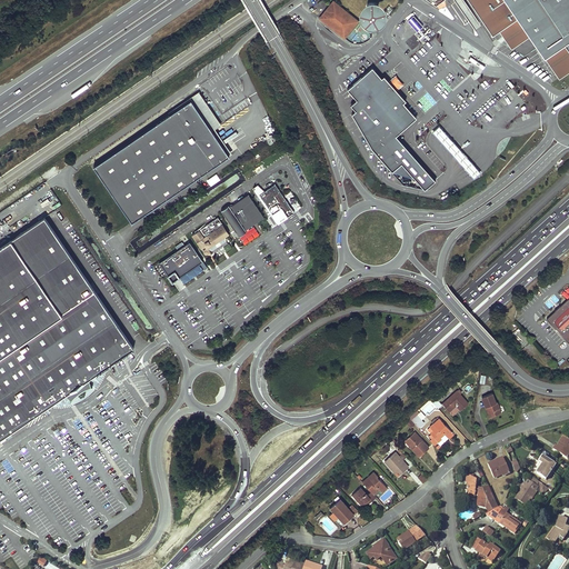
[(358,20),(332,0),(319,18),(343,38),(358,20)]
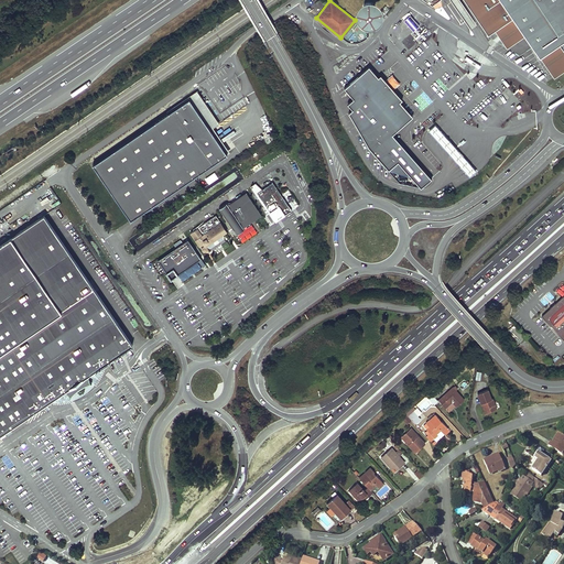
[(563,0),(466,0),(490,34),(495,31),(508,50),(527,38),(540,58),(541,58),(556,79),(563,74),(563,0)]
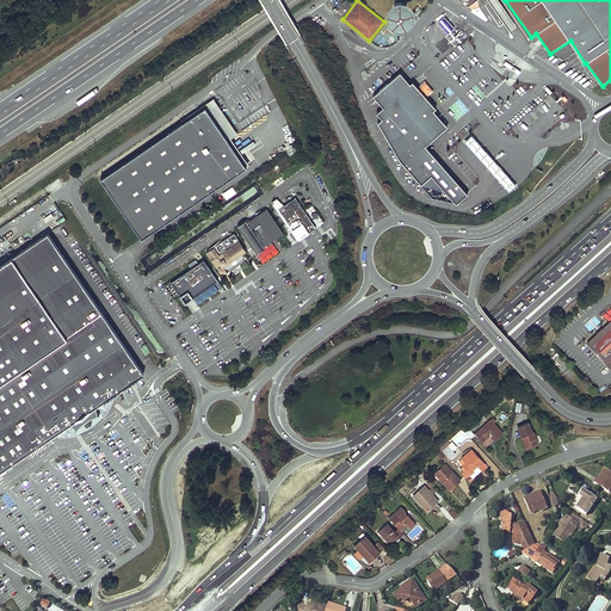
[(394,7),(394,10),(395,11),(397,13),(399,13),(401,13),(403,12),(405,11),(406,8),(406,6),(405,4),(402,2),(400,1),(397,1),(396,2),(394,5),(394,7)]
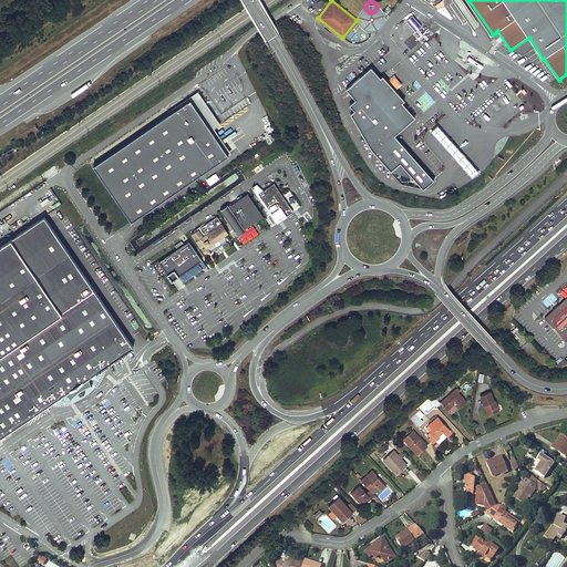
[(421,26),(412,16),(406,20),(415,30),(421,26)]
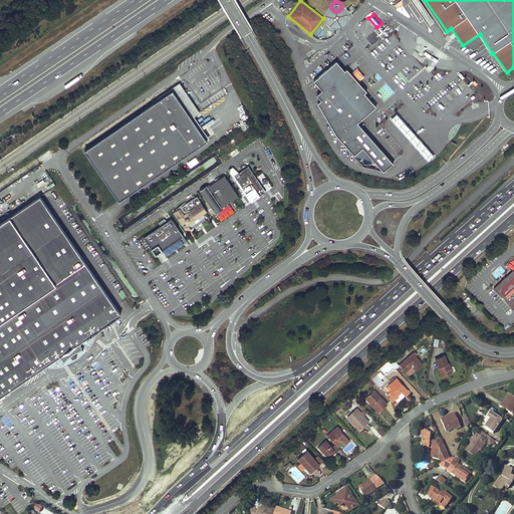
[(383,38),(392,31),(389,27),(380,35),(383,38)]
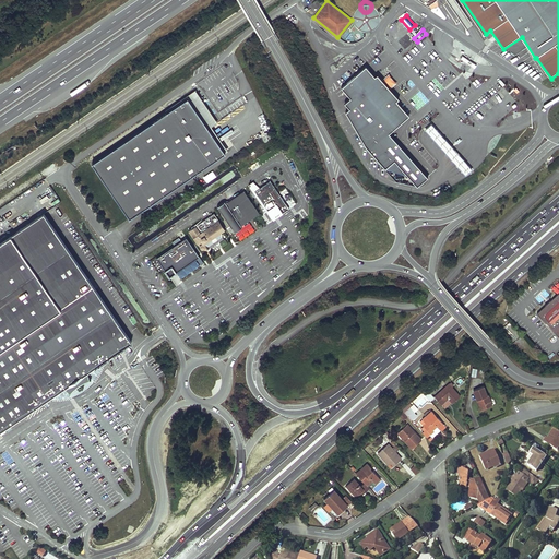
[(375,73),(366,62),(336,86),(345,96),(340,102),(345,108),(343,110),(367,146),(384,167),(393,159),(417,185),(427,177),(387,133),(408,115),(397,102),(400,99),(377,71),(375,73)]
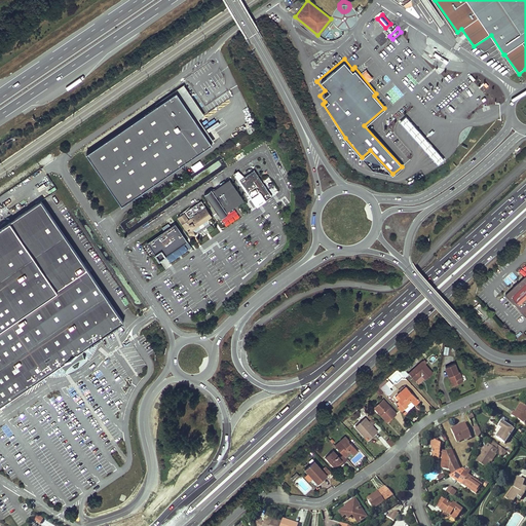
[(204,114),(184,85),(86,155),(121,207),(214,143),(198,119),(204,114)]
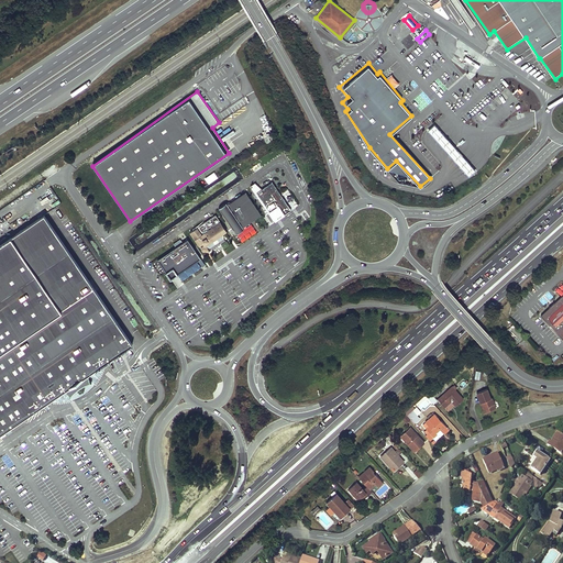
[(474,128),(481,122),(475,116),(468,122),(474,128)]
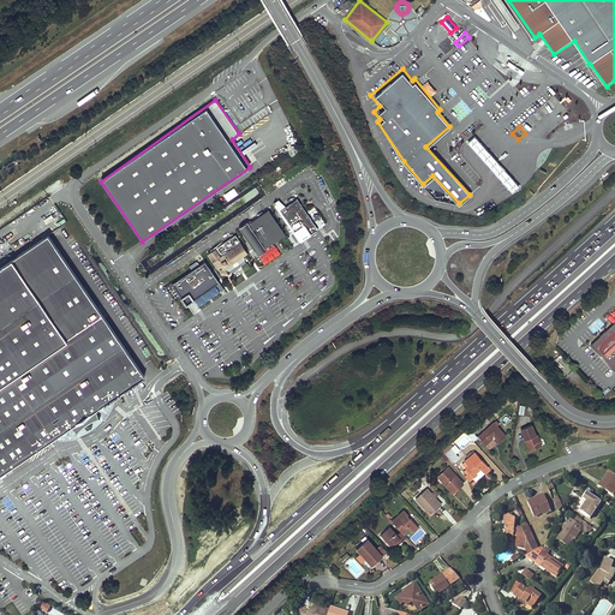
[(469,127),(460,135),(511,192),(520,185),(469,127)]
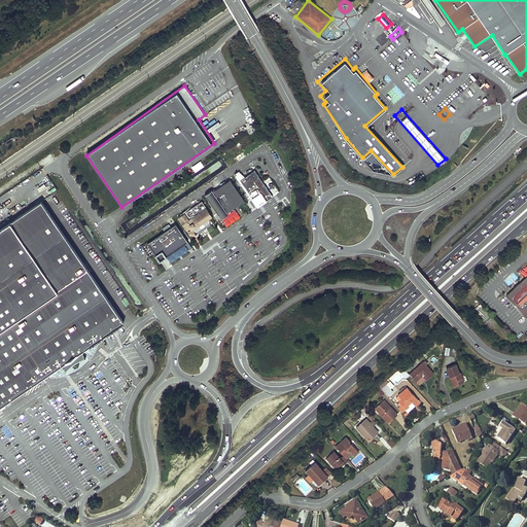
[(271,197),(254,171),(244,177),(239,180),(256,206),(260,203),(260,204),(271,197)]
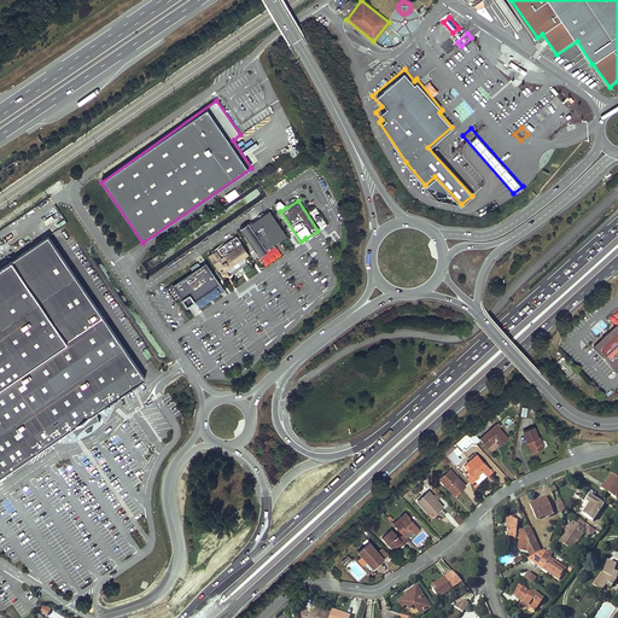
[(272,209),(243,228),(261,257),(270,251),(268,248),(289,234),(272,209)]
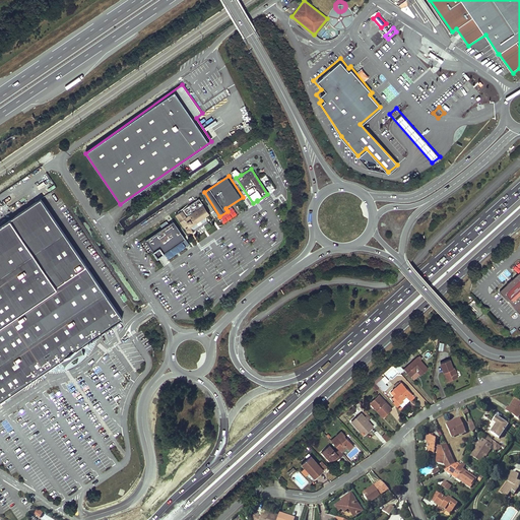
[(200,197),(177,213),(187,229),(188,231),(190,232),(192,231),(193,229),(195,229),(200,236),(213,225),(207,215),(211,212),(200,197)]
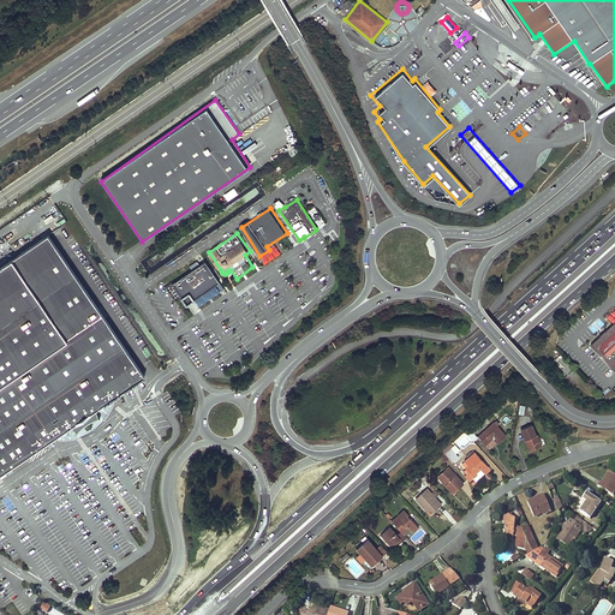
[(144,381),(49,239),(0,272),(0,476),(75,428),(81,433),(84,429),(87,427),(90,425),(94,423),(91,416),(144,381)]
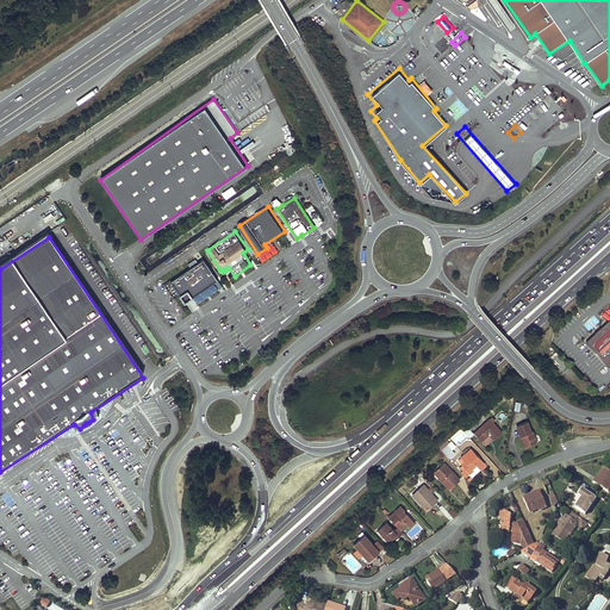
[(203,259),(170,281),(185,303),(218,280),(203,259)]
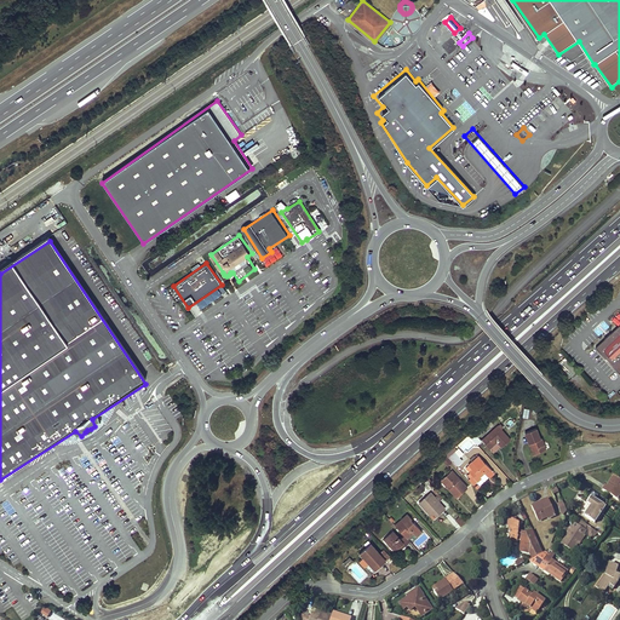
[(619,326),(597,348),(619,372),(619,326)]
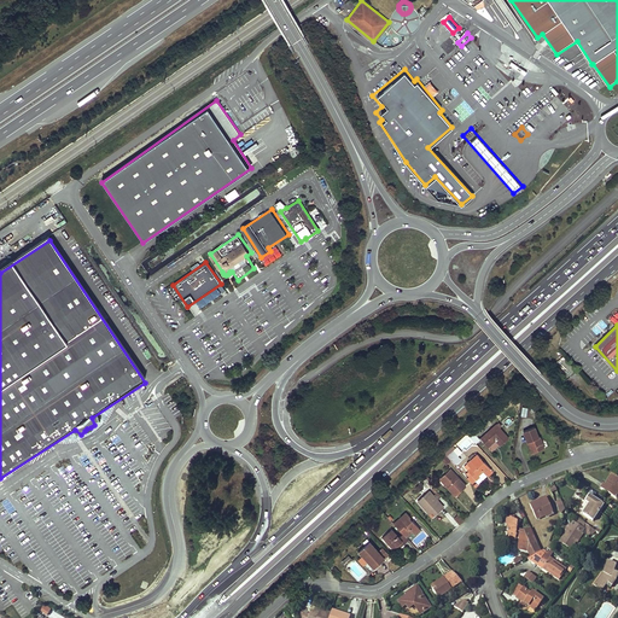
[(500,447),(508,438),(496,425),(481,439),(487,447),(494,439),(500,447)]
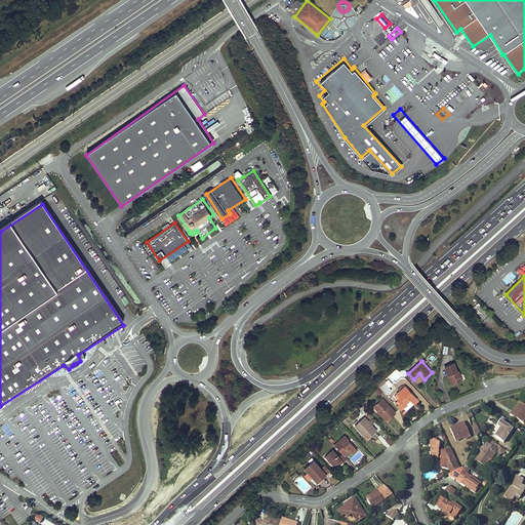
[(449,375),(452,385),(461,381),(458,371),(457,371),(454,363),(444,367),(447,376),(449,375)]
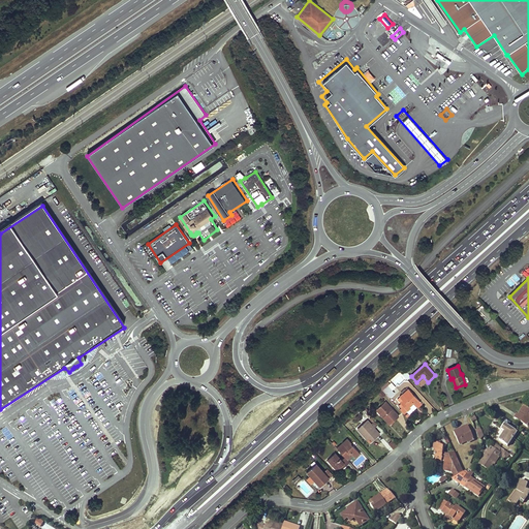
[(389,397),(397,390),(387,380),(380,389),(389,397)]
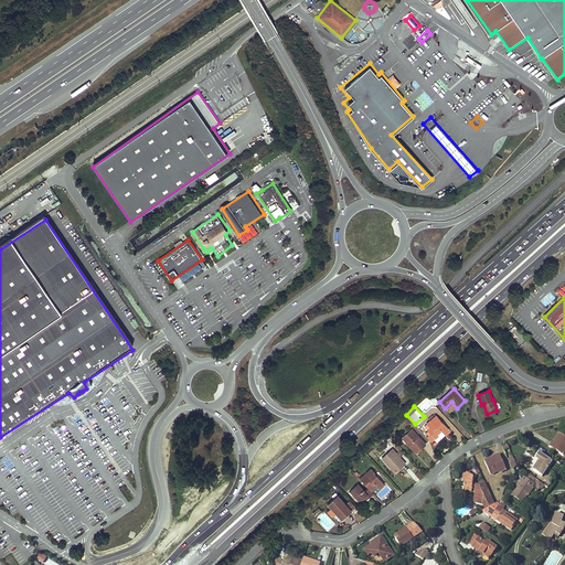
[(427,437),(432,441),(435,439),(438,436),(437,435),(441,430),(445,434),(449,429),(437,416),(427,424),(430,428),(428,430),(430,434),(427,437)]
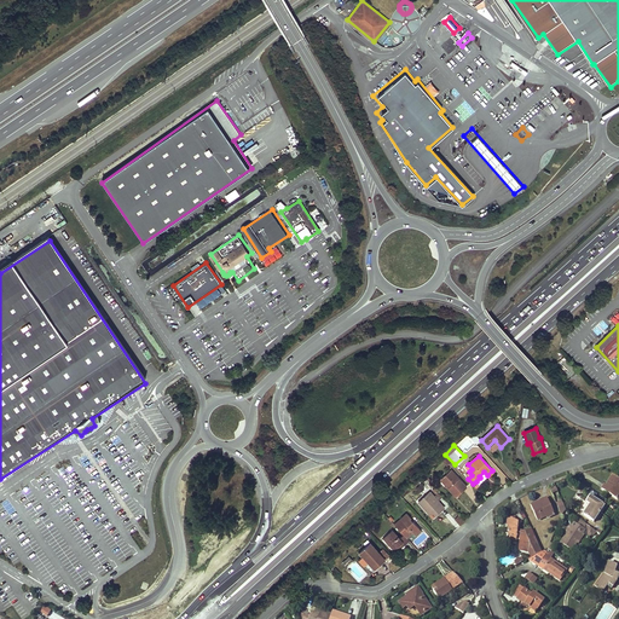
[(456,497),(467,487),(451,470),(443,478),(450,487),(449,489),(456,497)]
